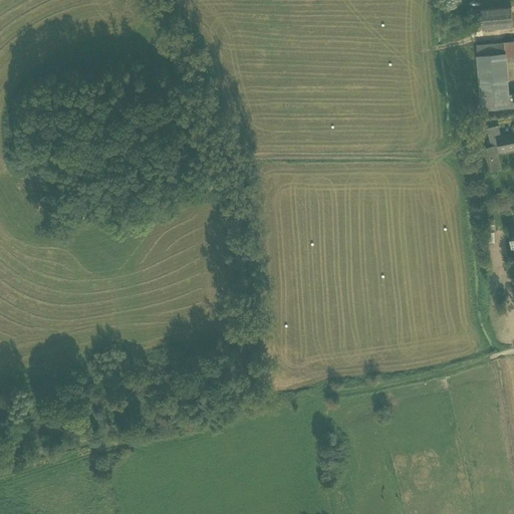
[(481,10),(482,29),(513,26),(511,7),(481,10)]
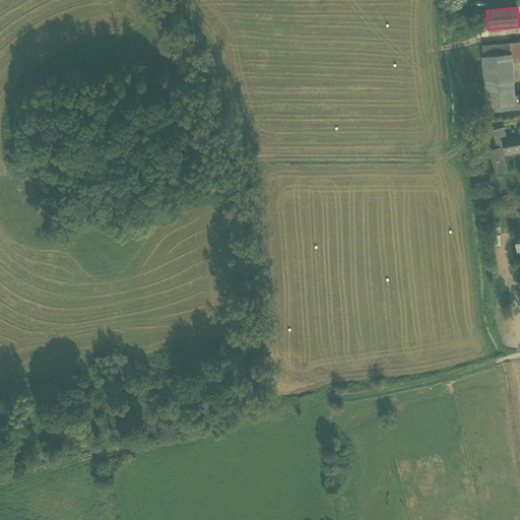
[(519,42),(510,44),(511,54),(512,57),(519,56),(519,42)]
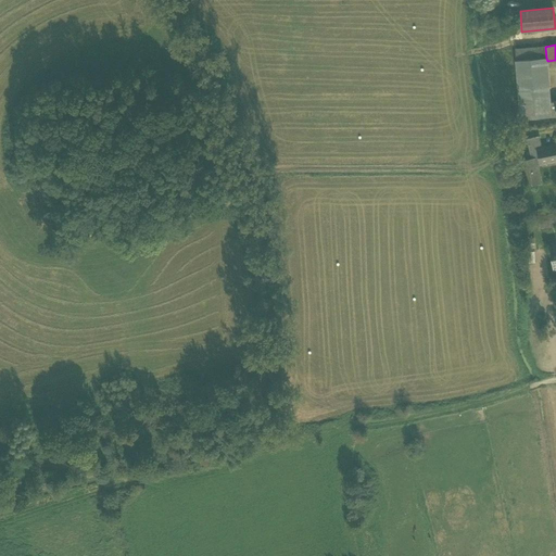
[(516,49),(516,60),(546,58),(545,47),(545,46),(516,49)]
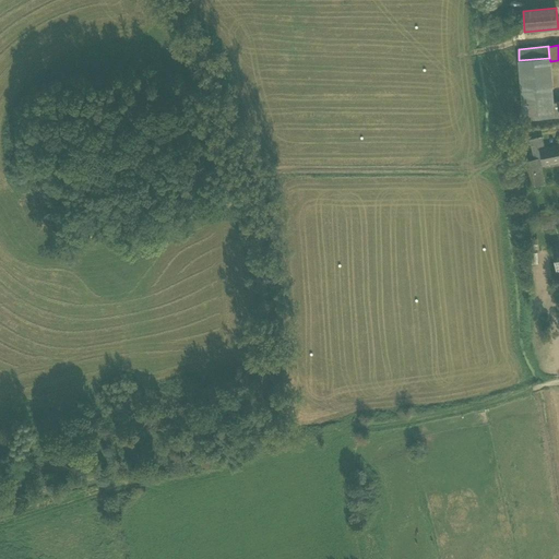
[(550,61),(549,58),(519,60),(524,119),(558,116),(558,109),(558,102),(554,103),(550,61)]
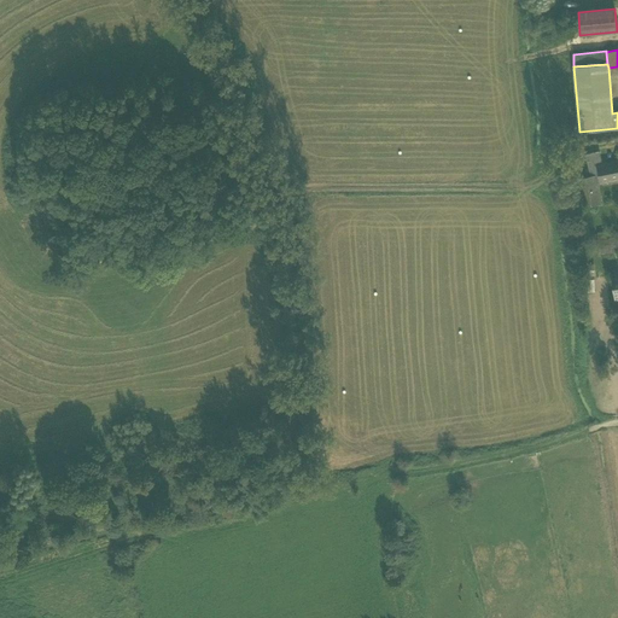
[(587,155),(589,167),(598,165),(602,164),(601,158),(599,151),(587,155)]
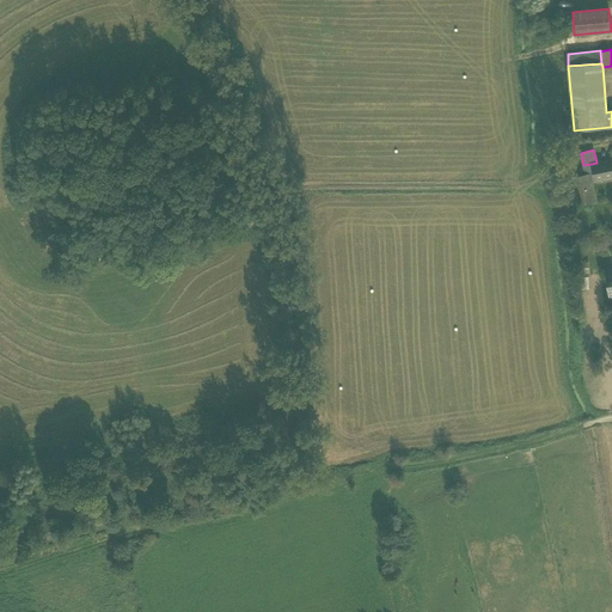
[(611,159),(597,163),(592,164),(583,165),(586,173),(571,177),(577,204),(597,201),(592,182),(595,181),(611,177),(611,159)]
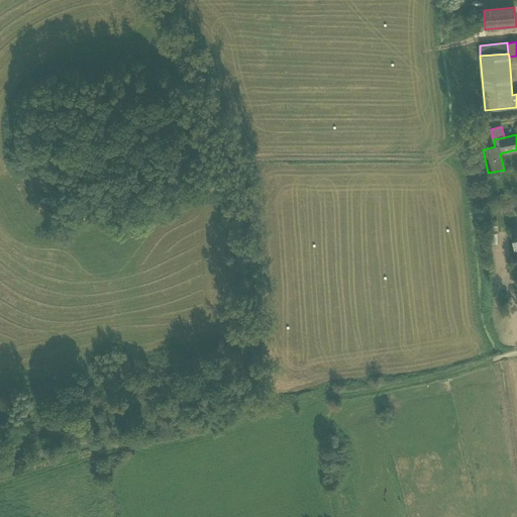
[(516,209),(516,198),(508,200),(500,200),(498,200),(498,211),(516,209)]
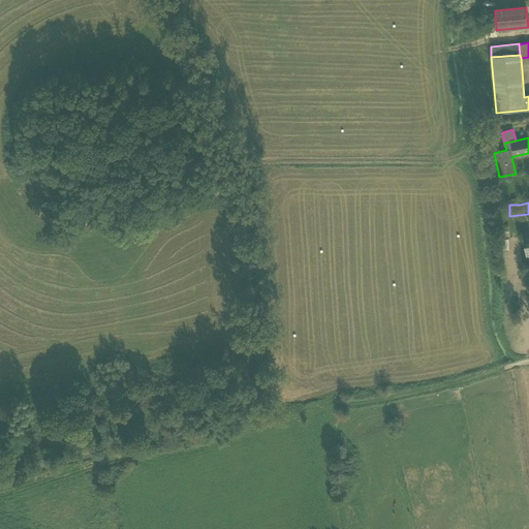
[(510,236),(508,225),(499,226),(501,238),(510,236)]
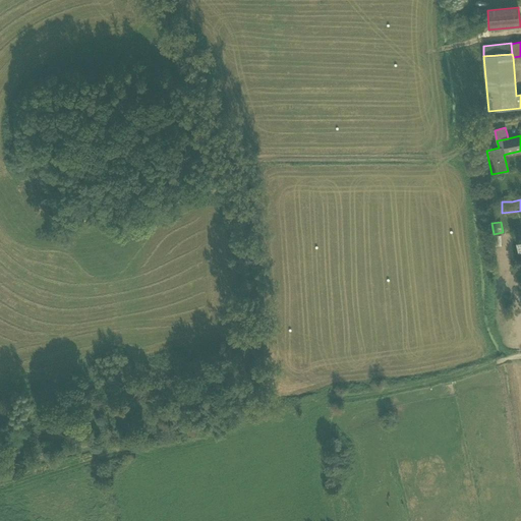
[(502,245),(501,235),(491,236),(493,246),(502,245)]
